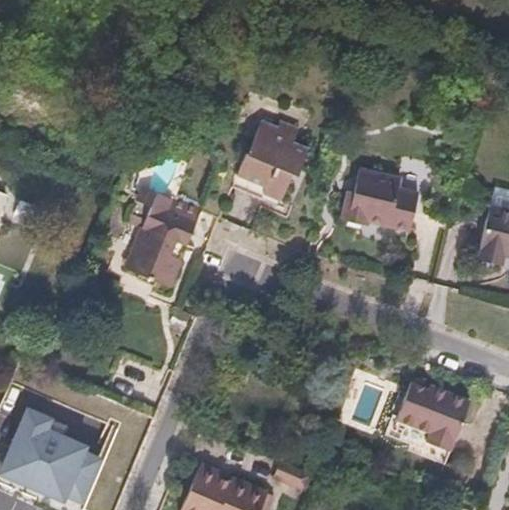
[(299,126),(279,118),(276,124),(296,132),(299,126)]
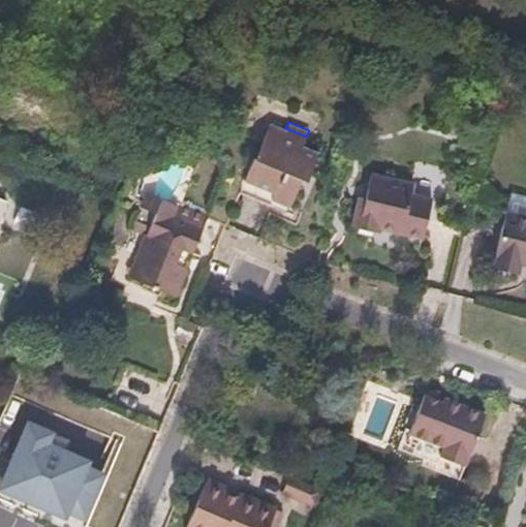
[(257,155),(253,154),(244,178),(275,190),(272,197),(289,205),(304,168),(310,171),(318,149),(304,143),(306,136),(285,128),(271,123),(257,155)]
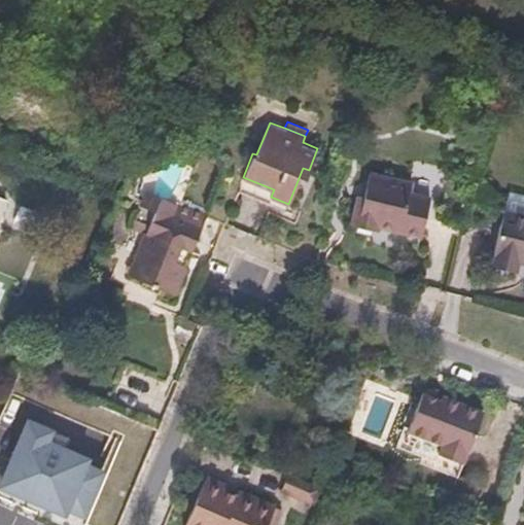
[(364,197),(358,195),(351,228),(375,233),(376,226),(421,237),(429,199),(409,195),(412,185),(370,175),(364,197)]
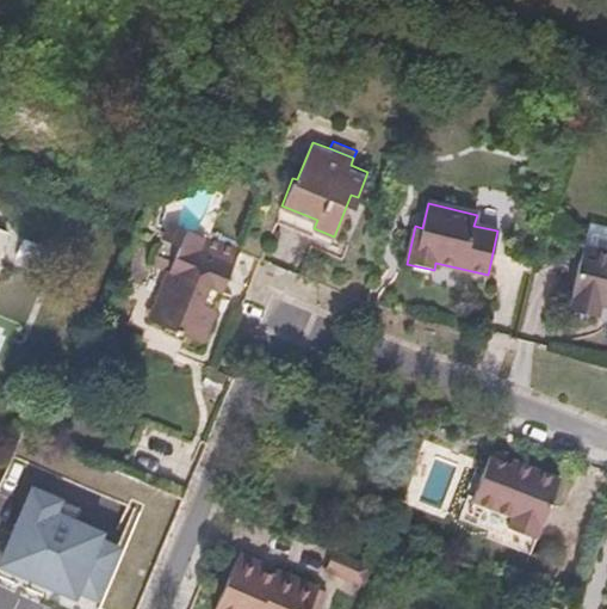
[(606,225),(589,221),(584,244),(606,247),(606,225)]
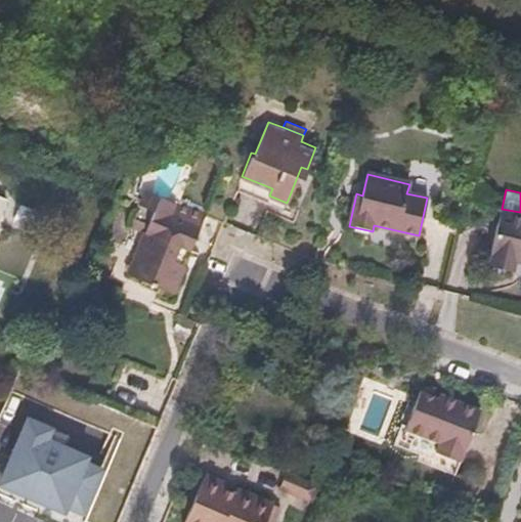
[(156,211),(146,207),(139,225),(148,228),(156,211)]
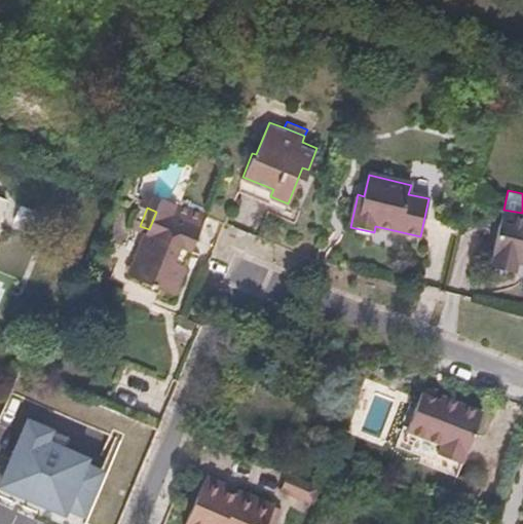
[(522,213),(503,210),(493,255),(495,256),(494,260),(518,265),(519,261),(522,261),(522,213)]
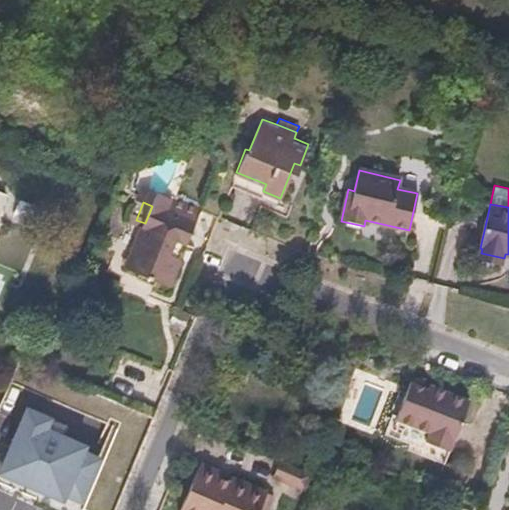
[(152,206),(145,223),(126,273),(139,278),(137,284),(154,290),(156,285),(170,290),(196,223),(152,206)]
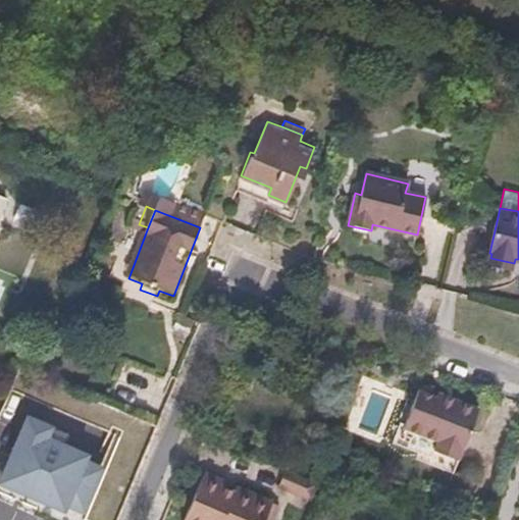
[(435,397),(417,390),(403,428),(436,440),(432,450),(458,459),(478,407),(456,399),(454,404),(435,397)]
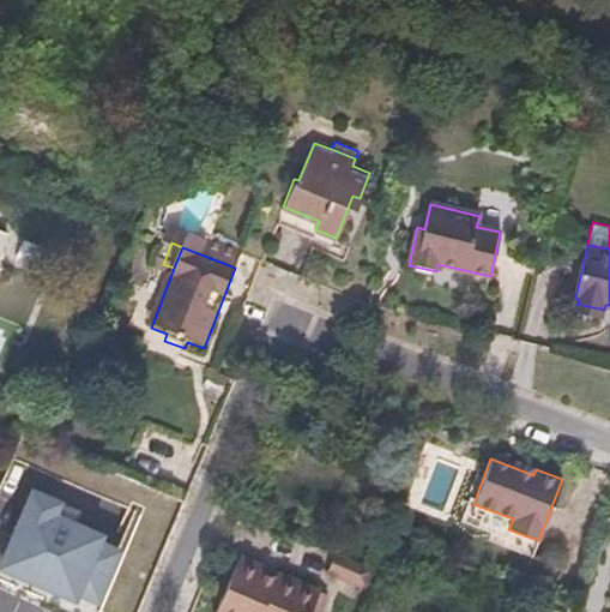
[(514,461),(512,467),(533,475),(536,469),(514,461)]
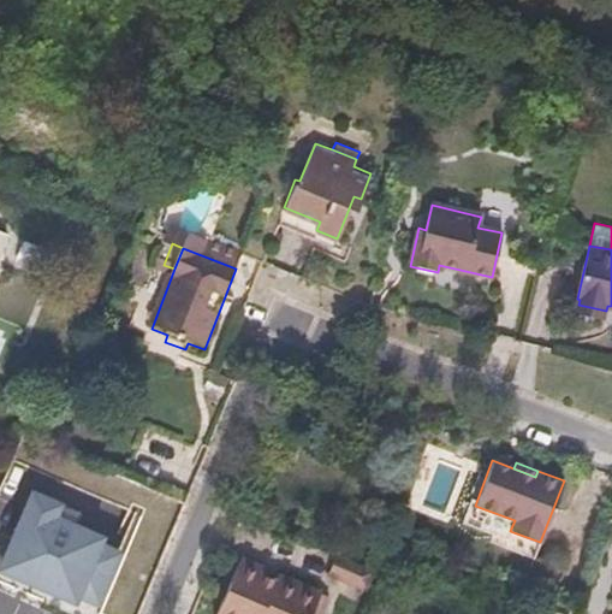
[(29,497),(0,562),(0,583),(69,613),(72,607),(88,613),(90,613),(117,555),(97,547),(100,543),(53,523),(59,511),(29,497)]
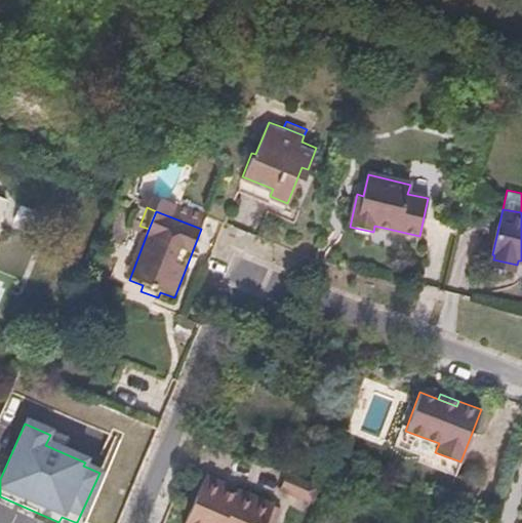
[(322,485),(287,471),(280,488),(316,503),(322,485)]
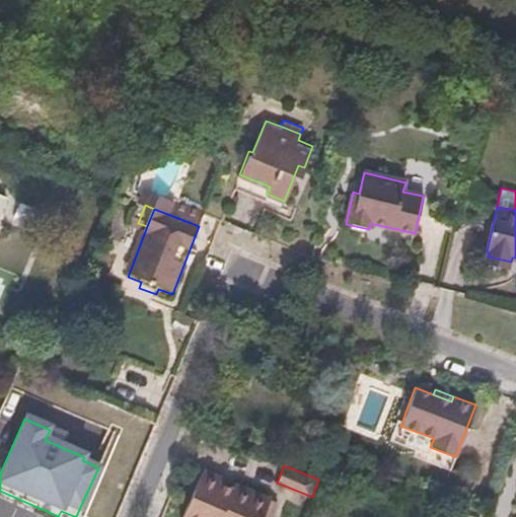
[(223,478),(203,470),(182,516),(264,516),(272,499),(234,484),(233,488),(221,484),(223,478)]
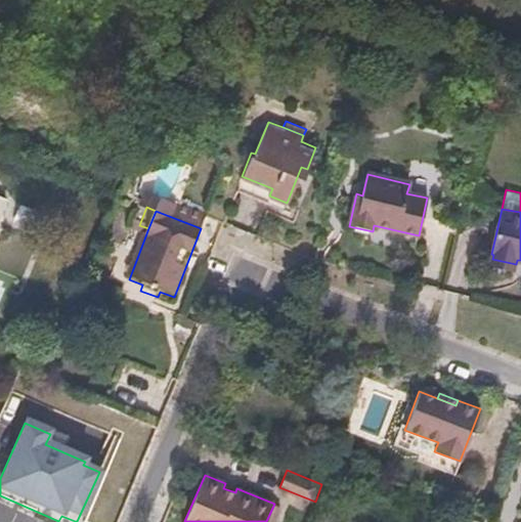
[(280,521),(287,509),(274,504),(266,521),(280,521)]
